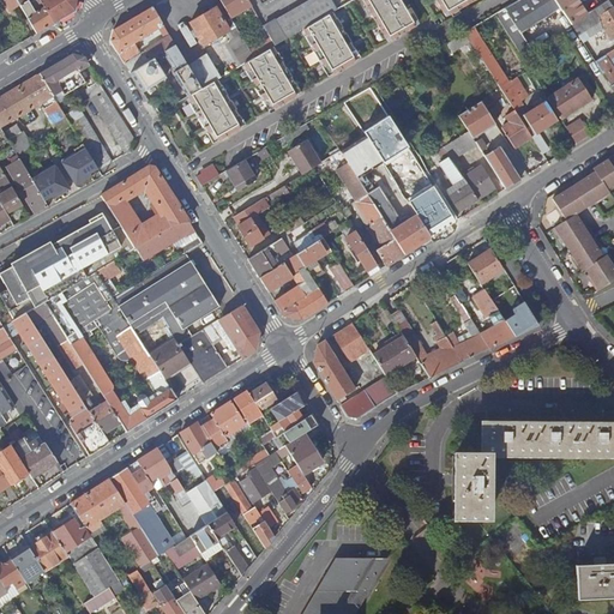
[(2,0),(10,11),(19,5),(16,0),(2,0)]
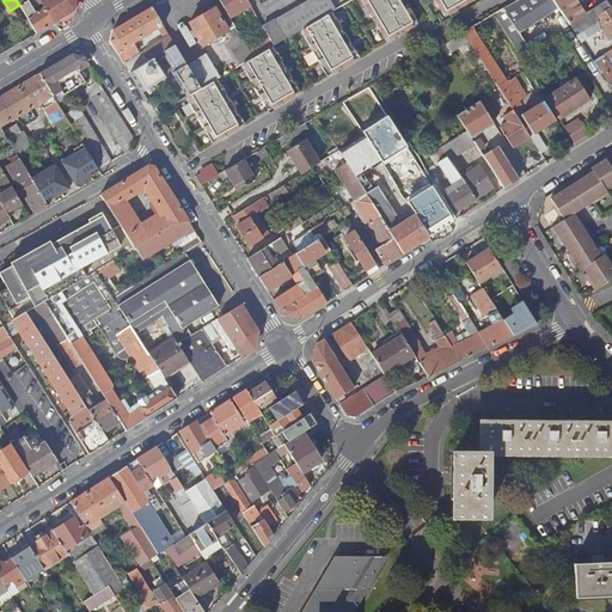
[(19,5),(36,34),(74,11),(75,0),(40,0),(44,7),(36,13),(28,0),(19,5)]
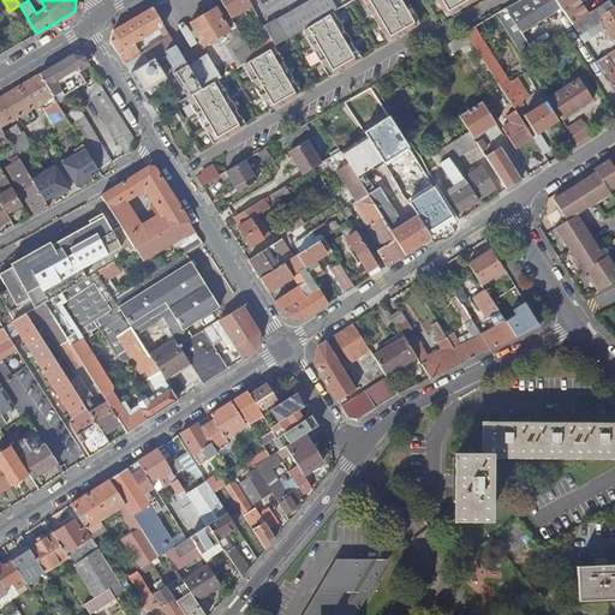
[(246,0),(219,0),(222,4),(230,18),(251,5),(246,0)]
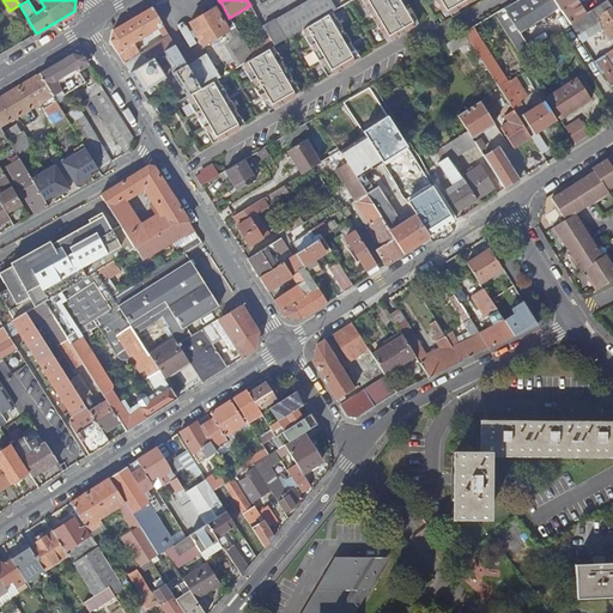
[(310,0),(274,22),(275,25),(285,20),(292,30),(293,34),(337,10),(329,0),(310,0)]
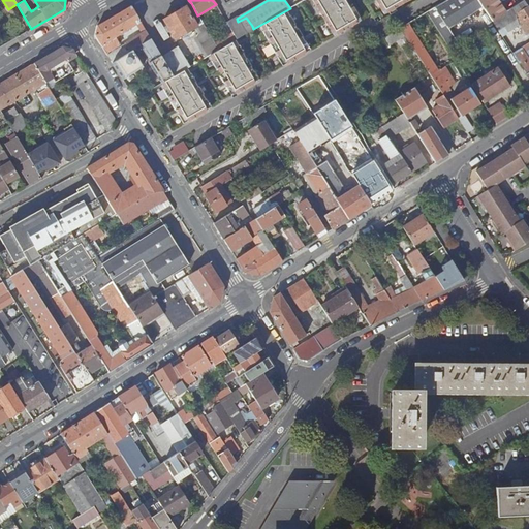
[(344,0),(312,0),(332,33),(334,35),(337,34),(358,22),(360,21),(359,18),(351,4),(348,6),(345,0),(344,0)]
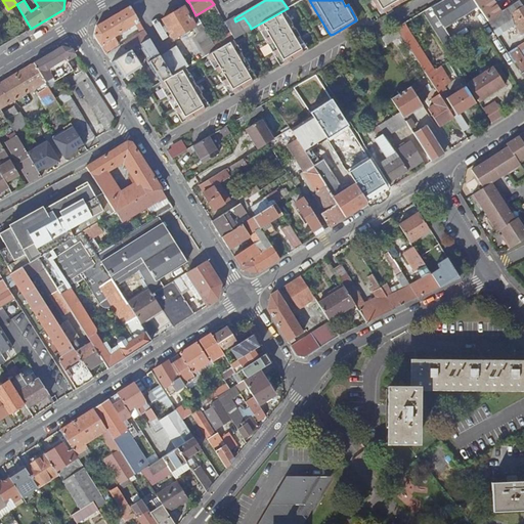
[(372,0),(378,11),(379,11),(380,13),(383,12),(403,0),(372,0)]
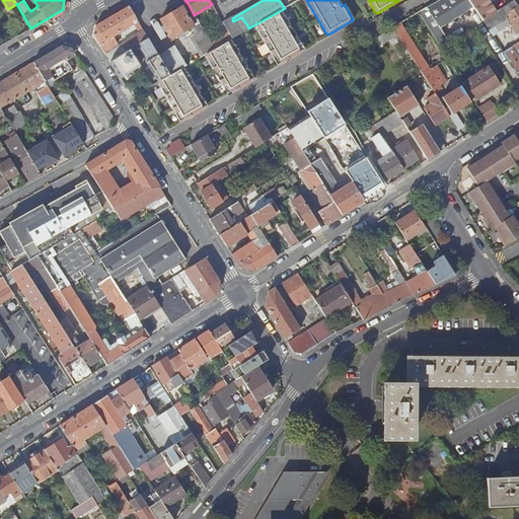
[(473,7),(469,0),(438,0),(432,4),(418,12),(440,48),(449,43),(440,28),(473,7)]
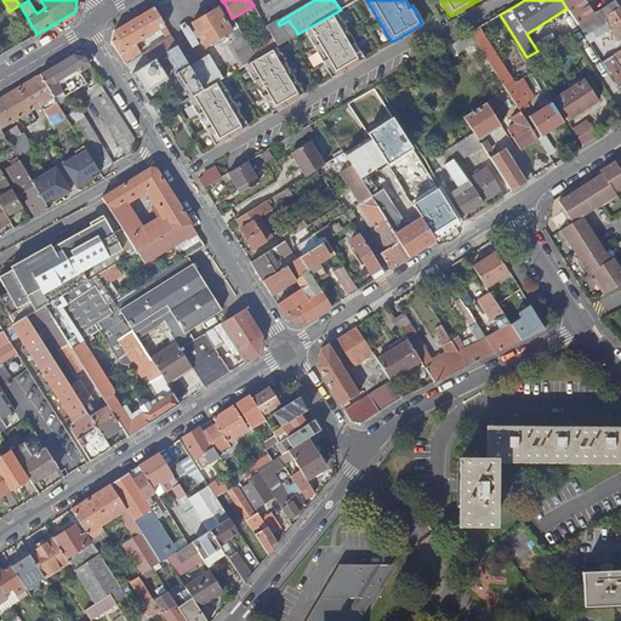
[(620,10),(615,0),(598,11),(577,24),(585,35),(605,21),(620,47),(620,10)]
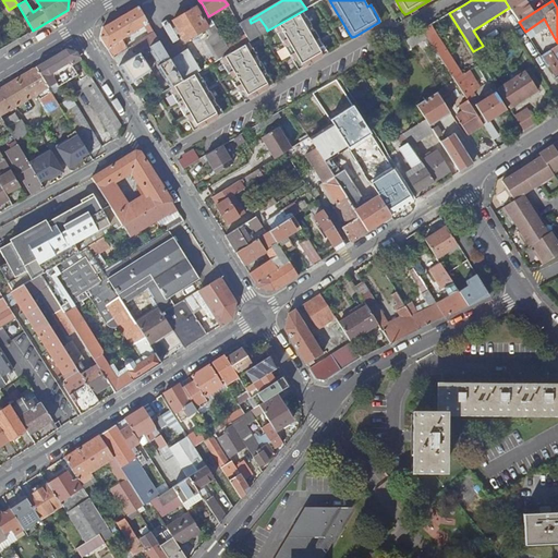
[(208,16),(202,3),(172,21),(184,41),(191,37),(193,39),(196,39),(199,37),(202,34),(201,32),(207,28),(210,35),(207,39),(205,40),(217,61),(231,52),(208,16)]
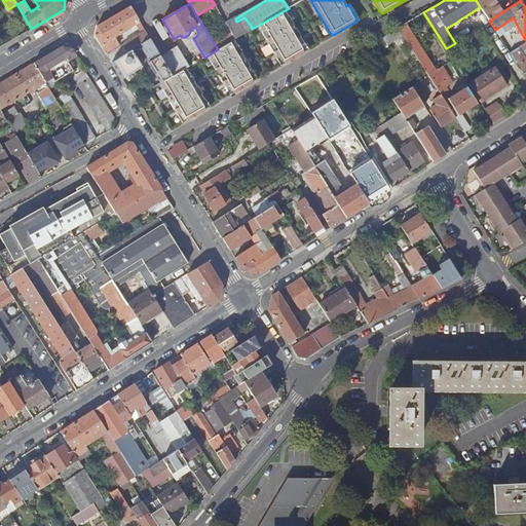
[(136,47),(141,44),(149,39),(129,6),(96,26),(94,36),(105,53),(119,44),(115,37),(136,25),(141,33),(123,43),(124,44),(106,55),(111,63),(132,49),(136,47)]
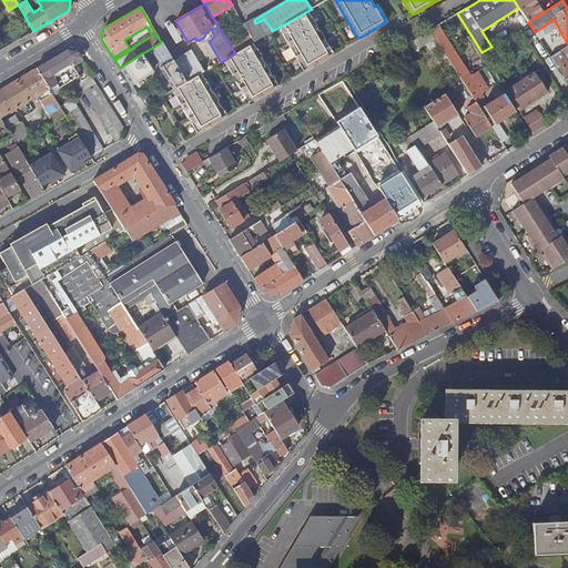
[(308,11),(282,27),(284,31),(284,32),(283,33),(288,43),(290,42),(293,47),(291,47),(296,57),(298,56),(301,60),(300,61),(304,70),(310,68),(330,57),(330,56),(334,53),(330,43),(327,44),(325,40),(326,40),(321,30),(320,31),(317,27),(318,26),(313,16),(312,17),(308,11)]
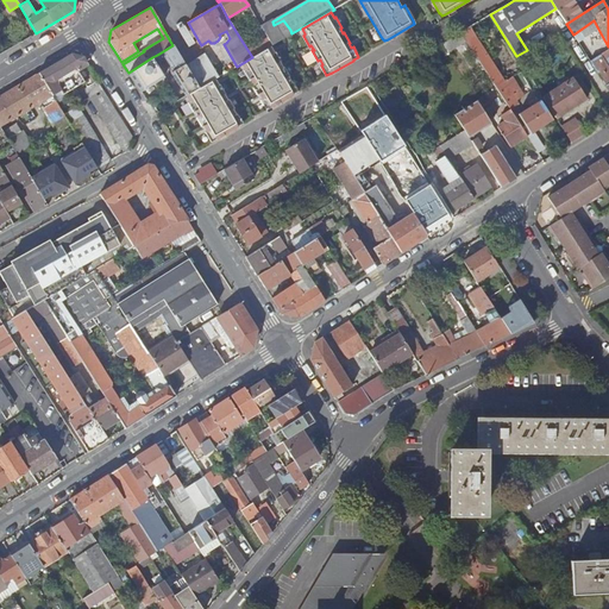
[(271,20),(261,26),(272,45),(282,39),(274,25),(272,22),(271,20)]
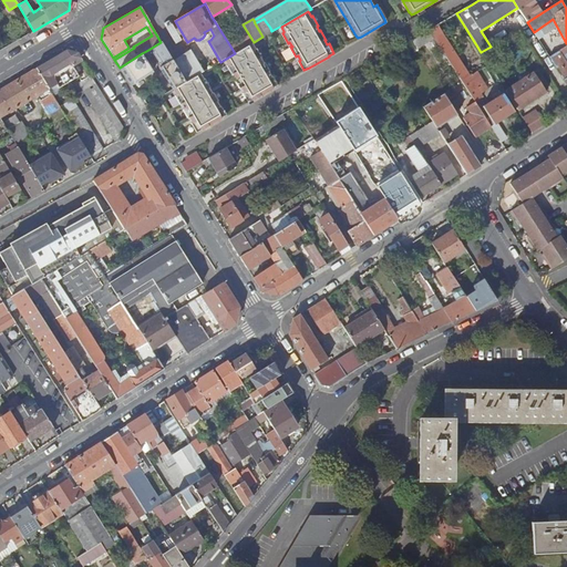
[(263,37),(271,31),(270,28),(264,19),(255,23),(263,37)]
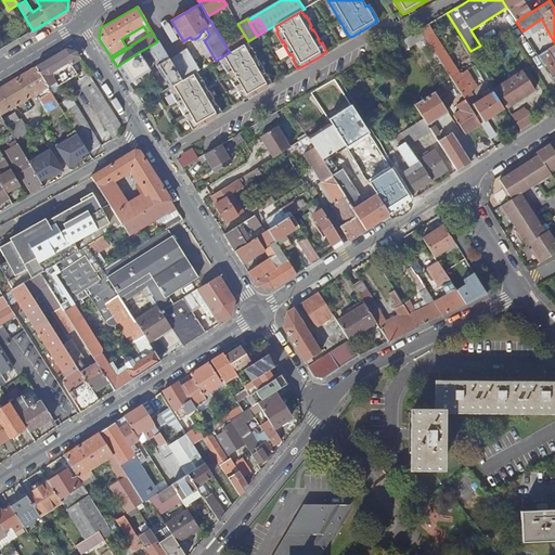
[(472,104),(474,103),(470,97),(473,95),(427,24),(420,29),(425,37),(451,78),(454,84),(464,100),(469,106),(472,104)]
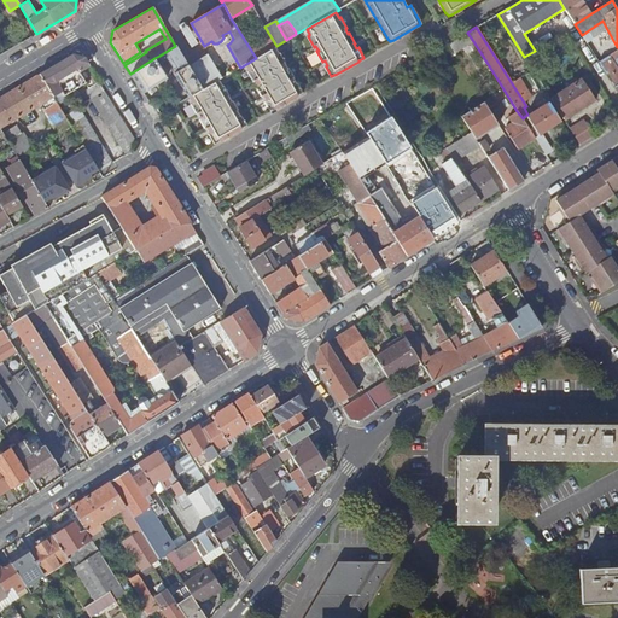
[(473,41),(467,33),(462,35),(447,45),(453,53),(473,41)]
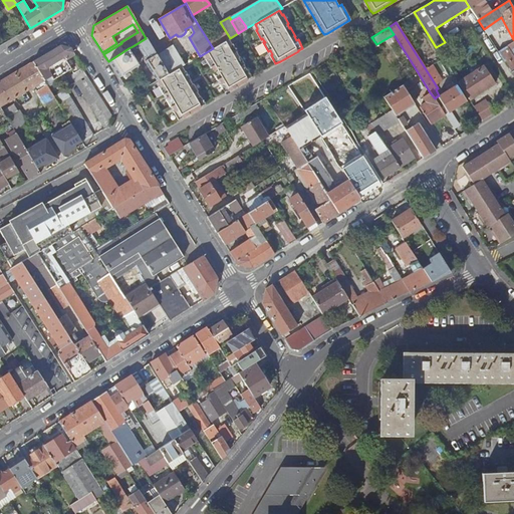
[(138,43),(133,46),(135,49),(136,49),(140,47),(148,59),(145,61),(157,81),(168,74),(158,57),(146,38),(138,43)]
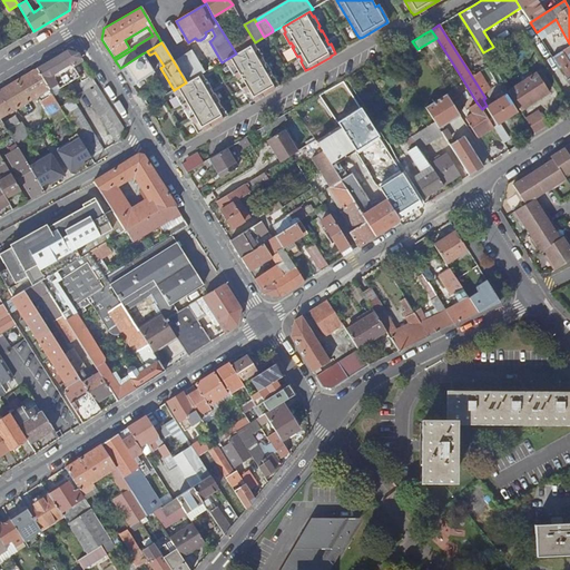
[(253,45),(226,60),(228,66),(227,66),(229,70),(232,69),(237,79),(235,80),(241,89),(243,89),(245,94),(244,94),(249,104),(254,100),(254,101),(274,89),(279,86),(274,77),(272,78),(269,74),(271,72),(265,62),(264,64),(262,59),(263,58),(257,49),(256,49),(253,45)]
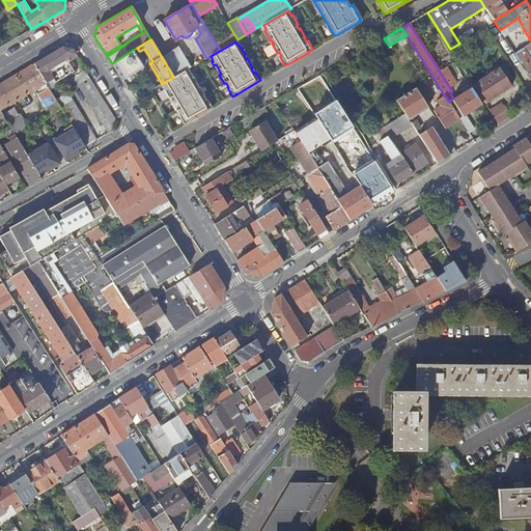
[(530,79),(530,59),(527,53),(530,50),(530,42),(514,53),(530,79)]
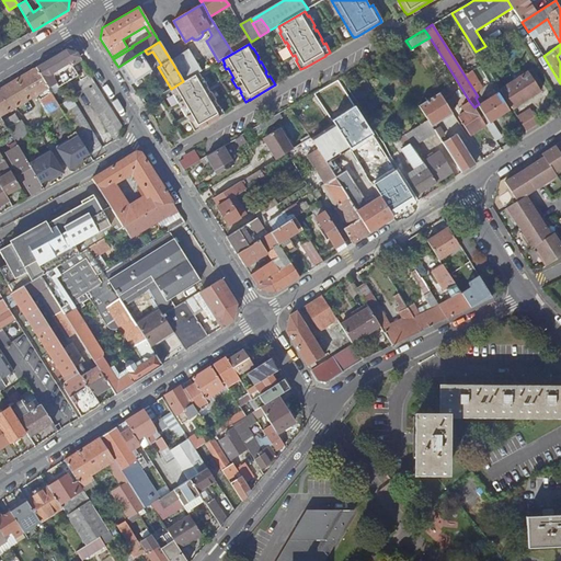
[(489,53),(485,46),(476,52),(480,58),(489,53)]
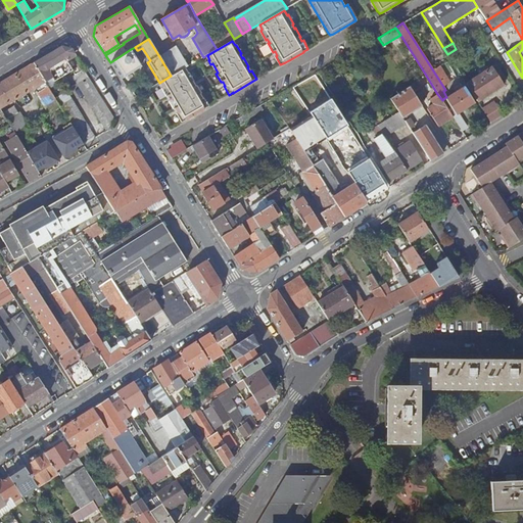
[(62,46),(34,62),(45,82),(53,78),(55,81),(47,85),(52,93),(60,106),(70,123),(83,143),(84,144),(95,137),(58,79),(73,69),(76,75),(73,76),(106,131),(110,128),(113,114),(72,48),(62,46)]
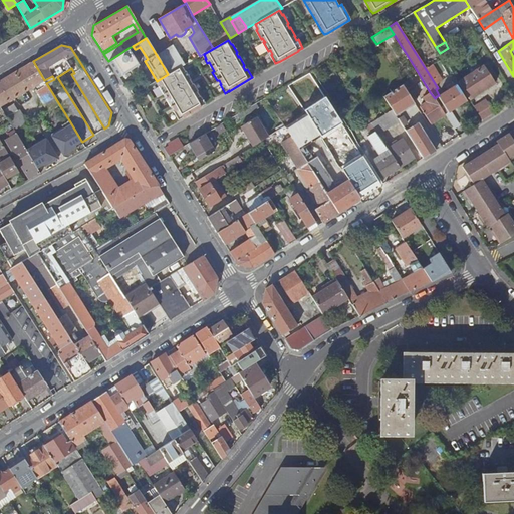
[(108,61),(118,77),(139,65),(129,48),(108,61)]
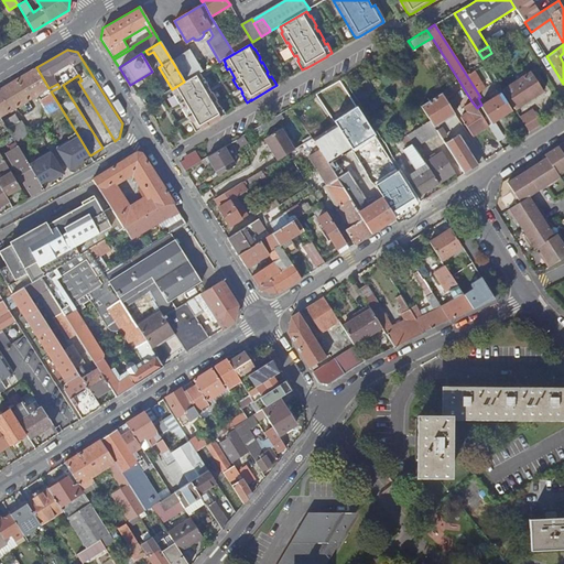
[(173,63),(184,82),(203,72),(191,53),(173,63)]
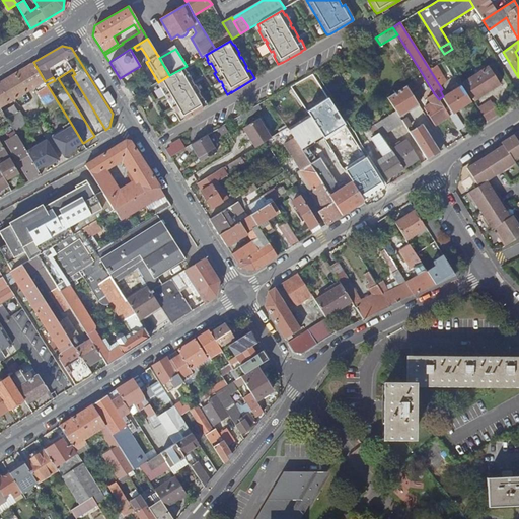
[(33,62),(0,81),(0,108),(1,108),(45,81),(33,62)]
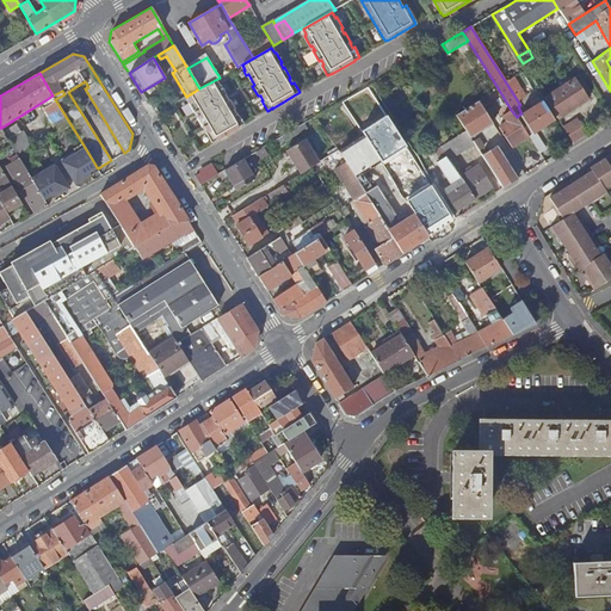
[(544,98),(557,118),(588,98),(575,78),(544,98)]
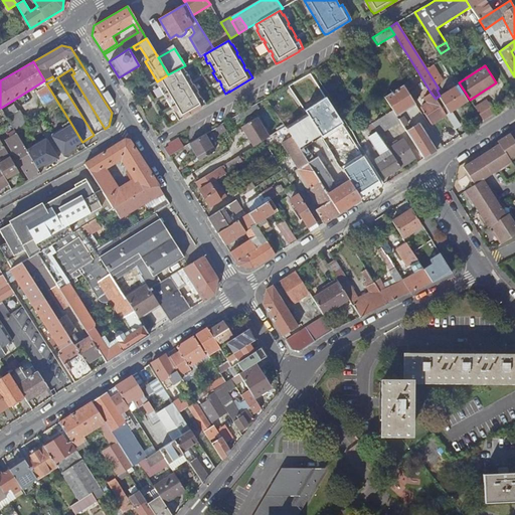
[(181,67),(157,81),(160,87),(158,87),(163,96),(165,95),(167,99),(166,100),(171,109),(172,108),(174,112),(173,112),(178,121),(182,118),(182,119),(201,108),(200,108),(205,105),(200,97),(199,98),(196,94),(198,93),(193,83),(191,84),(189,80),(190,79),(185,71),(184,71),(181,67)]
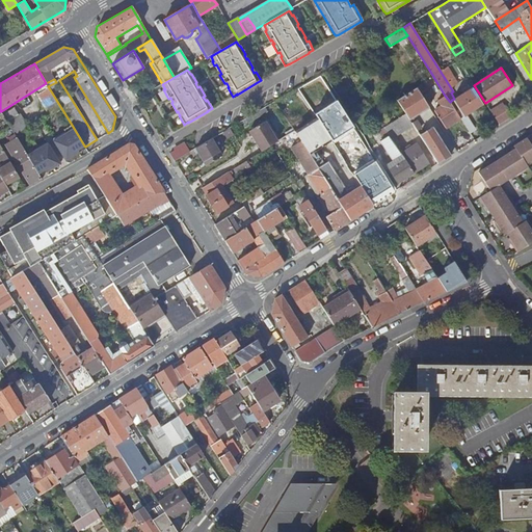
[(315,97),(328,88),(320,76),(297,88),(338,152),(349,144),(321,102),(319,103),(315,97)]
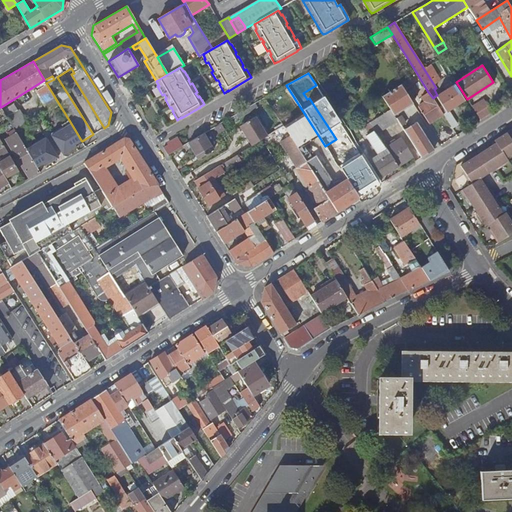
[(394,115),(413,104),(410,99),(403,89),(400,84),(382,96),(390,109),(394,115)]
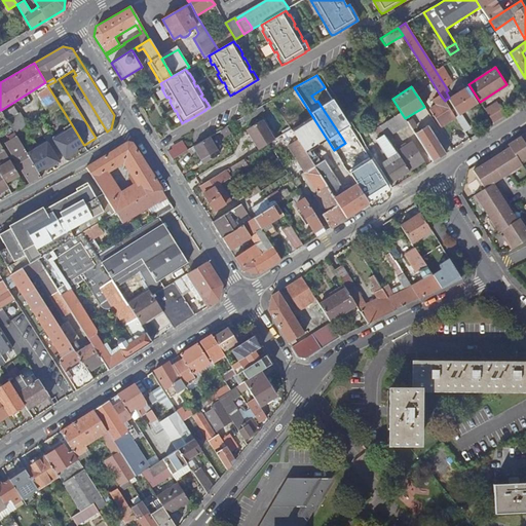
[(458,115),(461,113),(477,104),(466,86),(463,88),(461,86),(458,87),(460,90),(449,98),(447,99),(458,115)]
